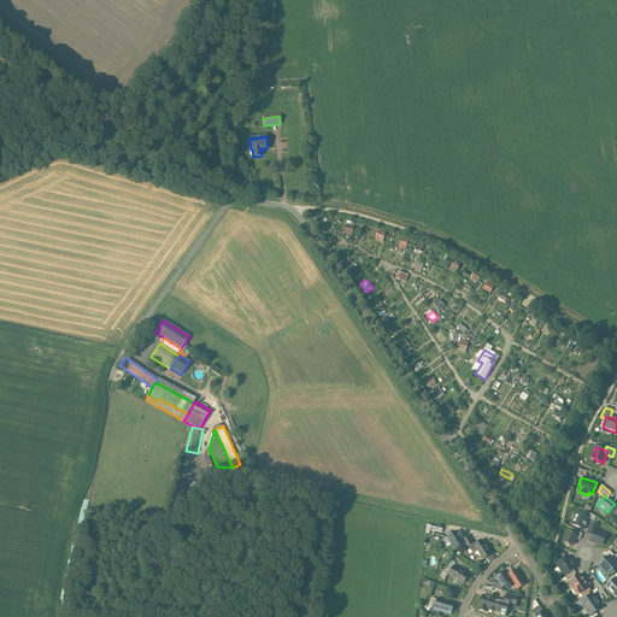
[(594,517),(591,513),(587,512),(585,516),(588,518),(587,521),(592,523),(594,517)]
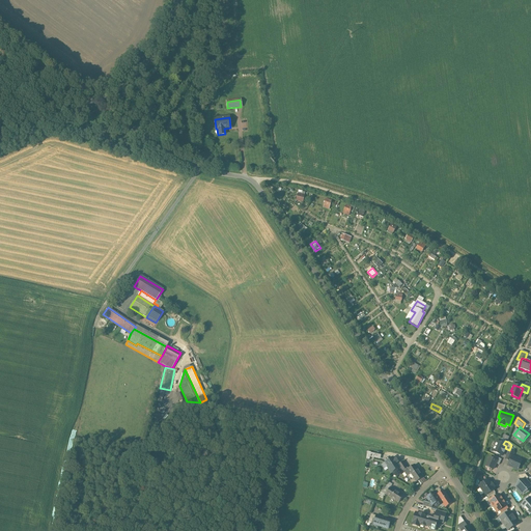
[(503,444),(497,442),(493,451),(502,455),(504,452),(505,449),(505,448),(506,446),(503,444)]
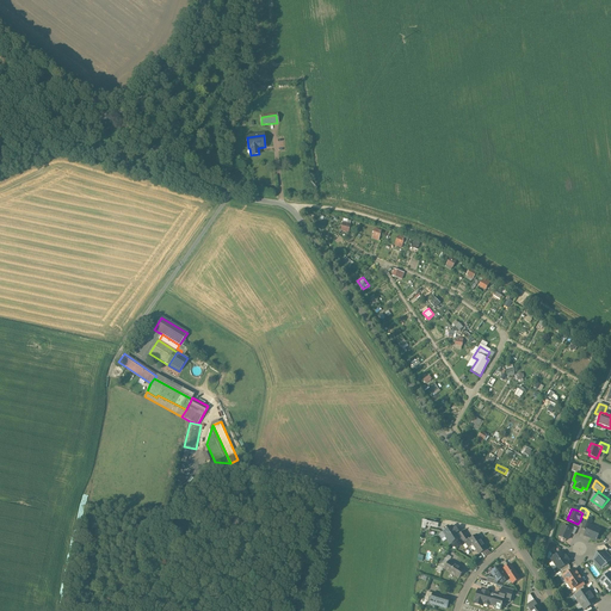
[(586,518),(581,529),(587,531),(590,526),(592,522),(586,518)]
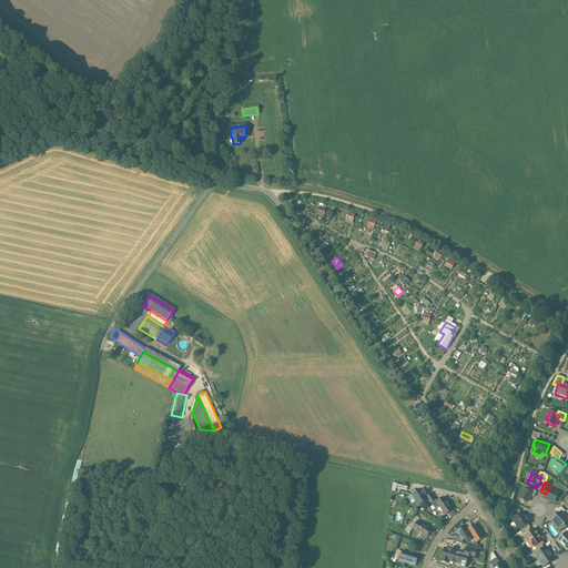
[(393,483),(392,492),(395,492),(396,488),(407,490),(408,486),(393,483)]
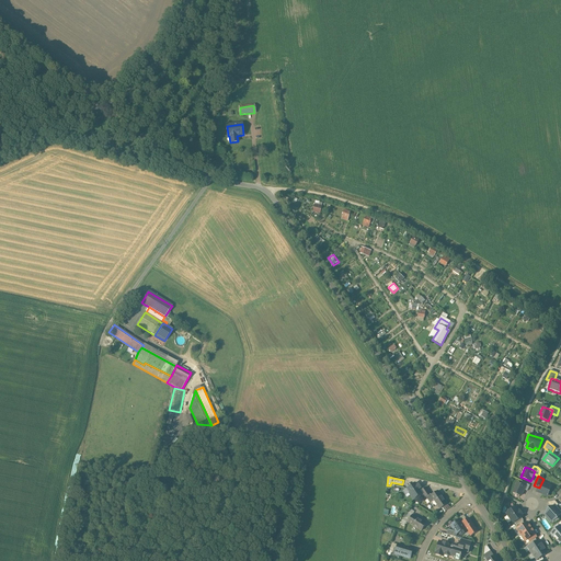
[(529,485),(522,482),(521,485),(525,488),(524,490),(527,491),(529,485)]
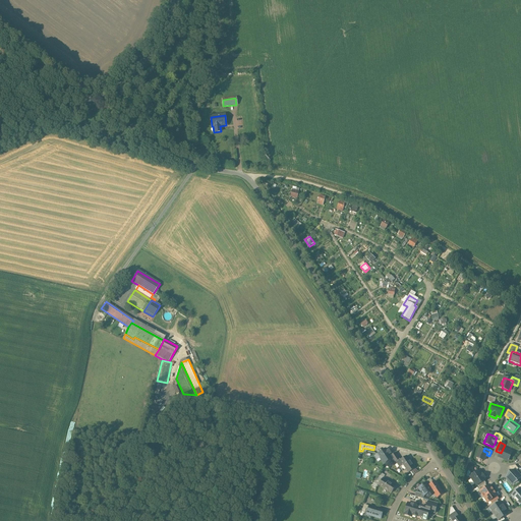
[(386,449),(378,454),(384,464),(392,458),(391,456),(391,455),(390,454),(391,454),(390,452),(389,450),(387,451),(386,449)]
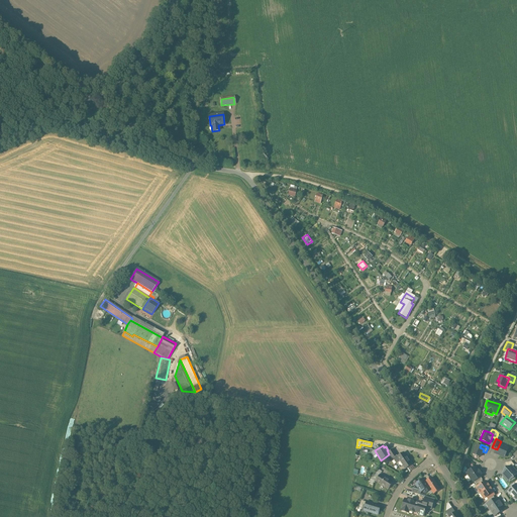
[(477,445),(473,453),(480,457),(483,451),(484,449),(480,447),(477,445)]
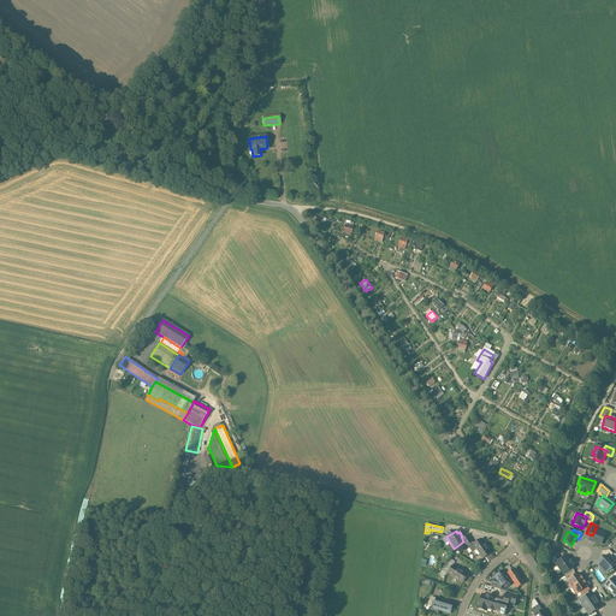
[(594,531),(592,535),(590,540),(600,545),(605,535),(594,531)]
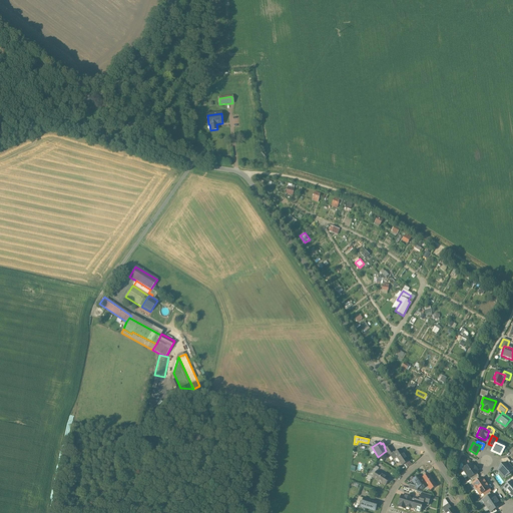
[(386,448),(385,449),(386,451),(389,455),(390,455),(394,460),(397,458),(394,453),(390,446),(386,448)]
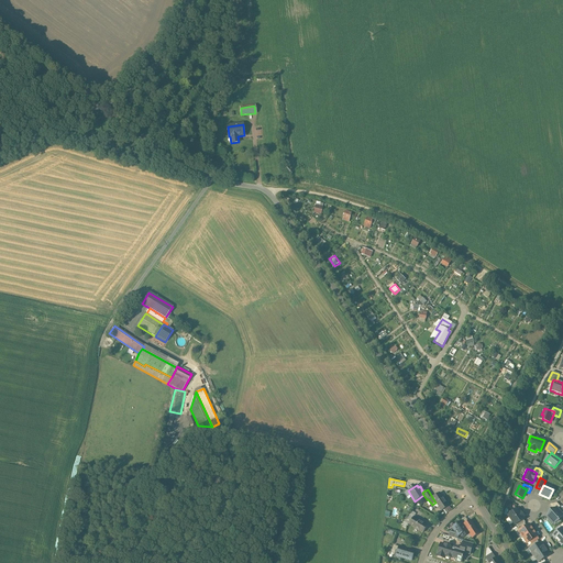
[(449,506),(439,493),(432,497),(435,503),(441,511),(449,506)]
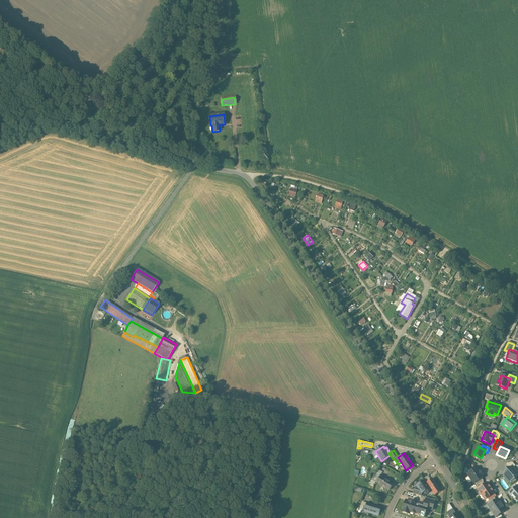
[(406,470),(401,462),(398,464),(403,472),(406,470)]
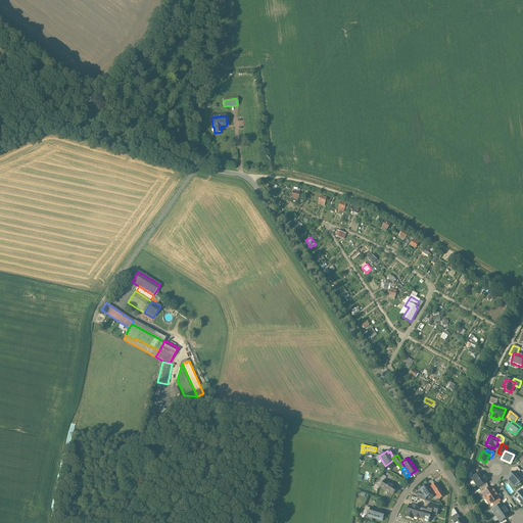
[(517,472),(512,473),(508,480),(511,483),(513,482),(516,485),(519,484),(519,483),(522,478),(518,473),(517,472)]
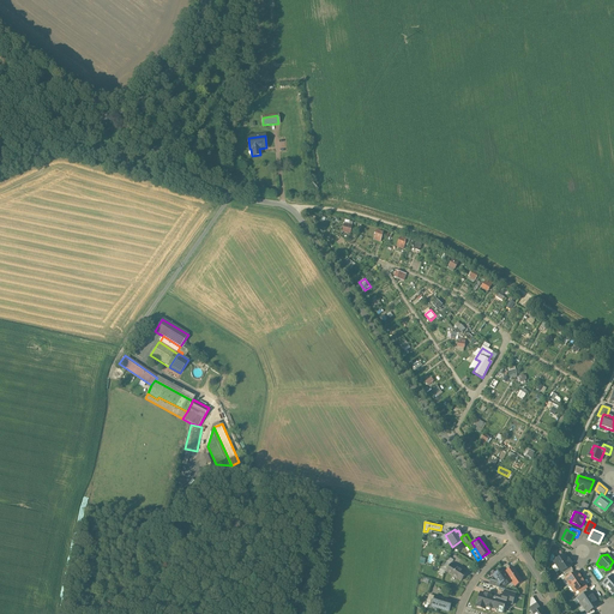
[(567,560),(565,555),(555,561),(557,565),(558,566),(559,569),(560,570),(563,572),(571,566),(572,566),(570,564),(572,564),(569,559),(567,560)]
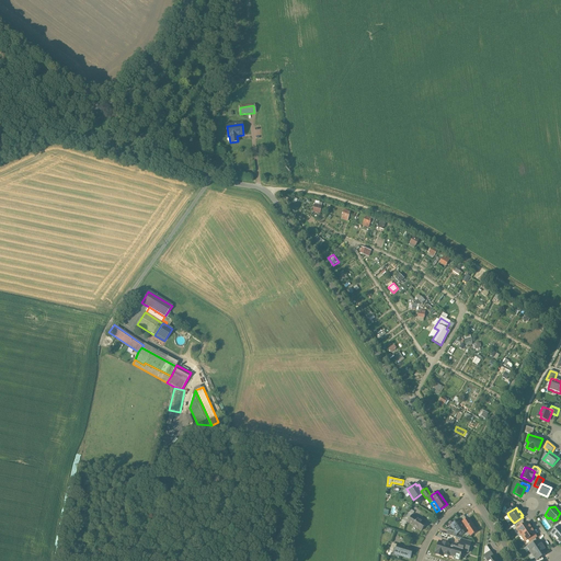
[(426,524),(412,515),(410,519),(408,522),(409,523),(422,530),(426,524)]
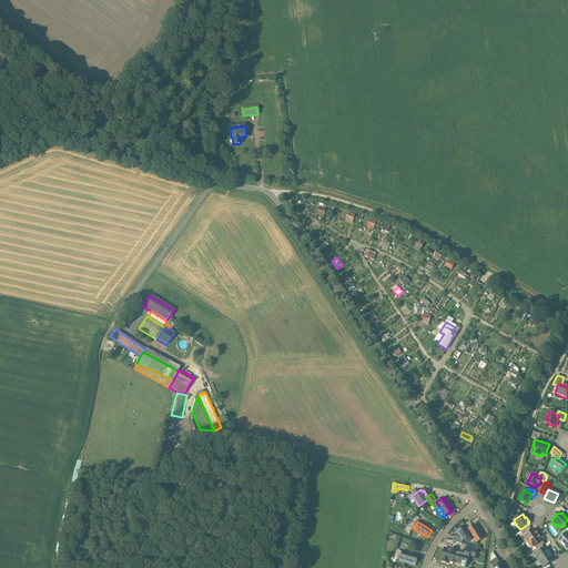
[(467,529),(474,538),(477,543),(484,538),(475,525),(467,529)]
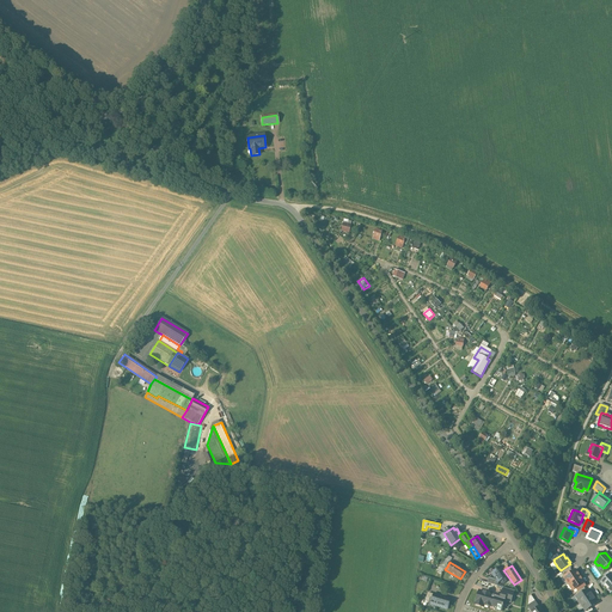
[(502,567),(493,573),(496,579),(499,582),(501,581),(503,585),(510,580),(503,570),(502,567)]
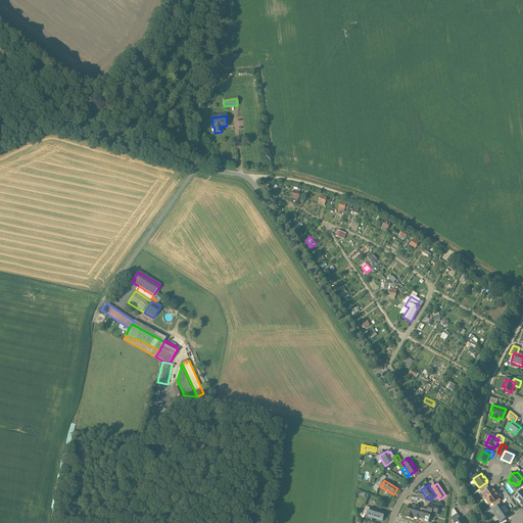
[(489,489),(482,493),(486,500),(495,492),(491,487),(489,489)]
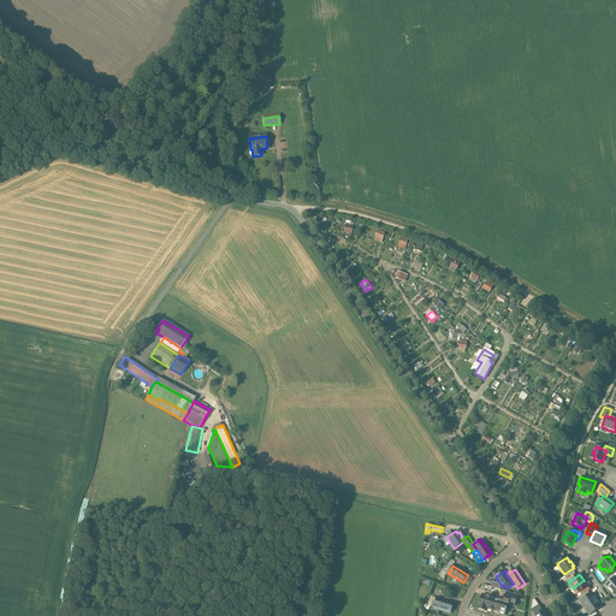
[(615,579),(615,578),(605,587),(615,597),(615,594),(615,579)]
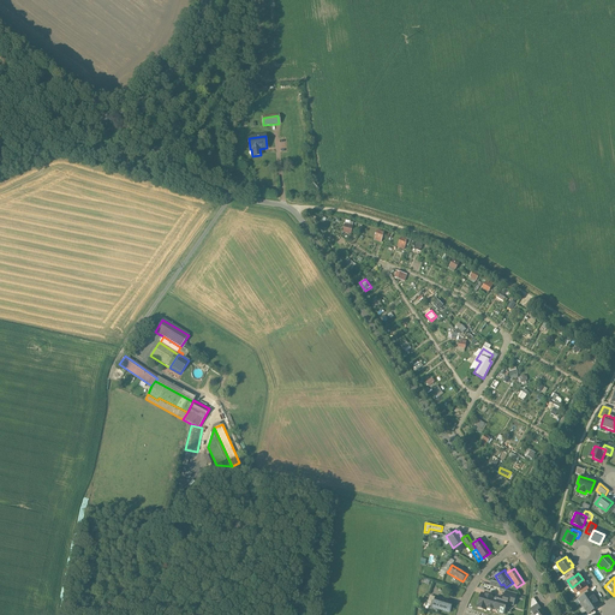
[(583,579),(572,587),(575,593),(578,591),(586,586),(583,579)]
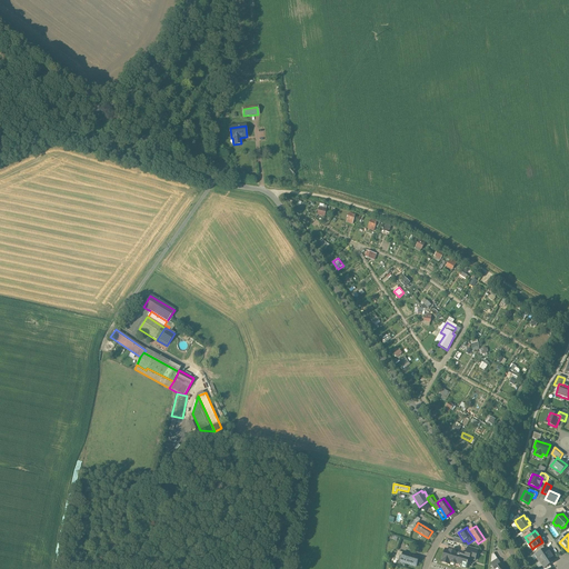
[(478,550),(468,547),(466,556),(465,557),(475,560),(478,550)]
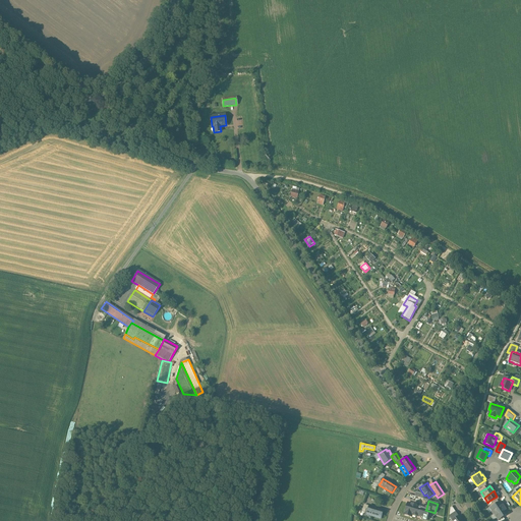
[(422,508),(408,503),(404,515),(411,517),(412,515),(420,517),(419,518),(426,520),(427,516),(428,516),(428,515),(422,513),(421,512),(421,510),(423,511),(424,510),(425,508),(425,507),(423,507),(422,508)]
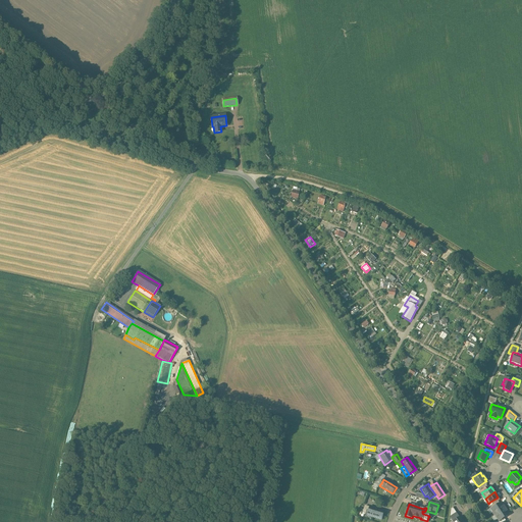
[(492,509),(491,510),(493,512),(492,513),(494,516),(506,509),(504,506),(503,507),(501,504),(500,504),(492,509)]
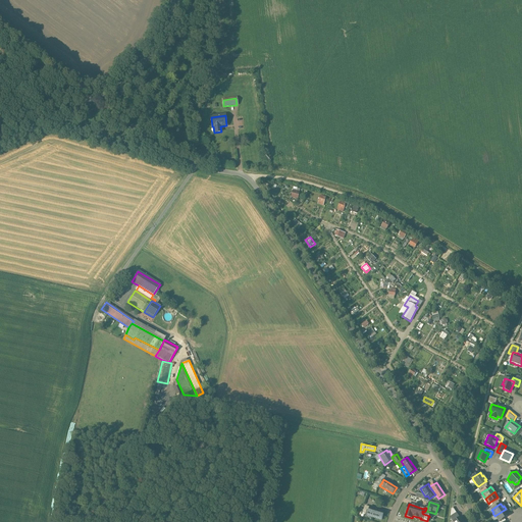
[(384,511),(370,507),(369,511),(368,514),(367,516),(381,520),(381,518),(382,519),(384,511)]
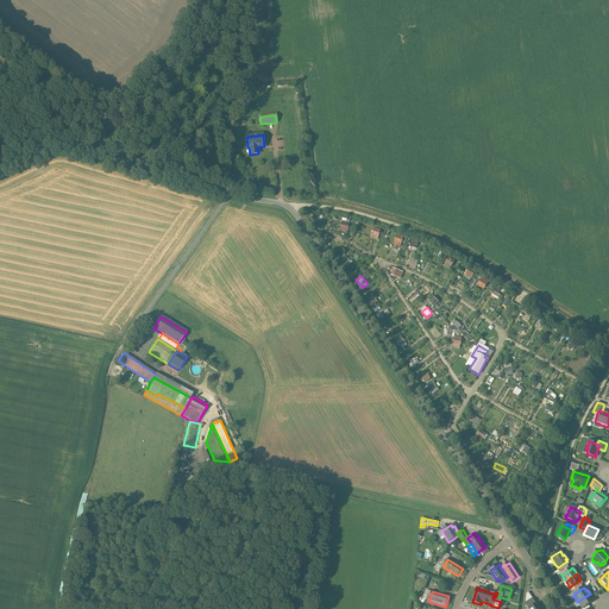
[(590,594),(577,602),(579,606),(581,606),(582,608),(583,608),(588,604),(592,602),(590,598),(592,597),(590,594)]
